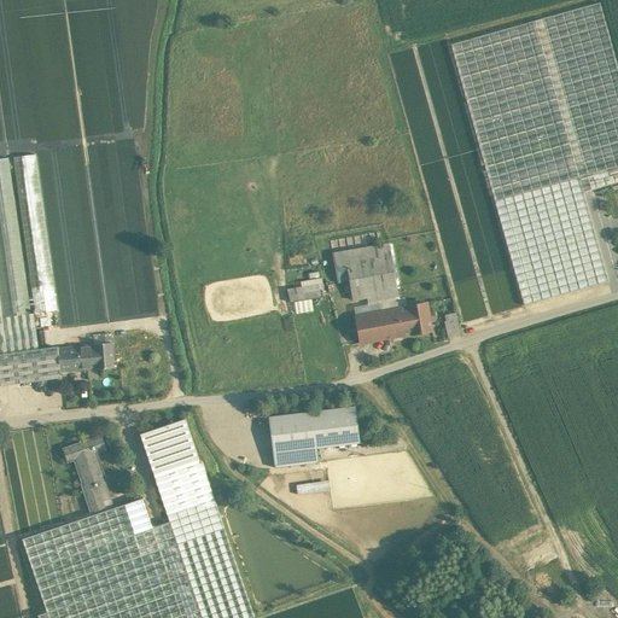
[(617,69),(599,3),(450,45),(524,305),(607,281),(583,192),(592,190),(588,175),(617,165),(617,69)]
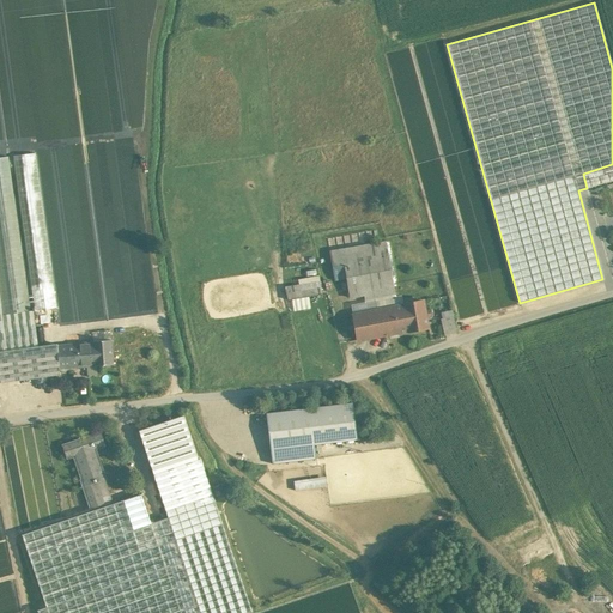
[(56,308),(35,153),(13,156),(34,308),(32,308),(32,310),(32,311),(56,308)]
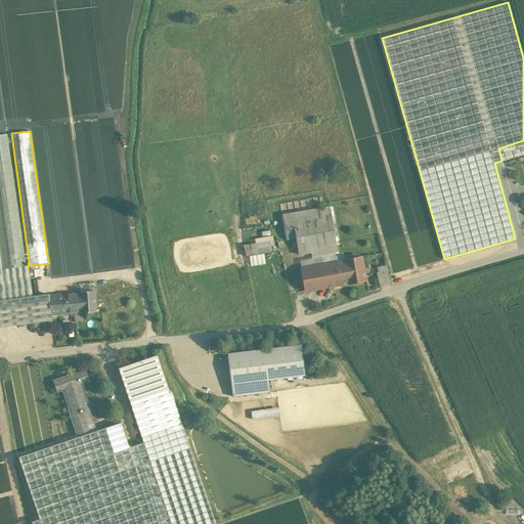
[(0,300),(33,296),(28,266),(28,265),(26,266),(7,134),(0,134),(0,300)]
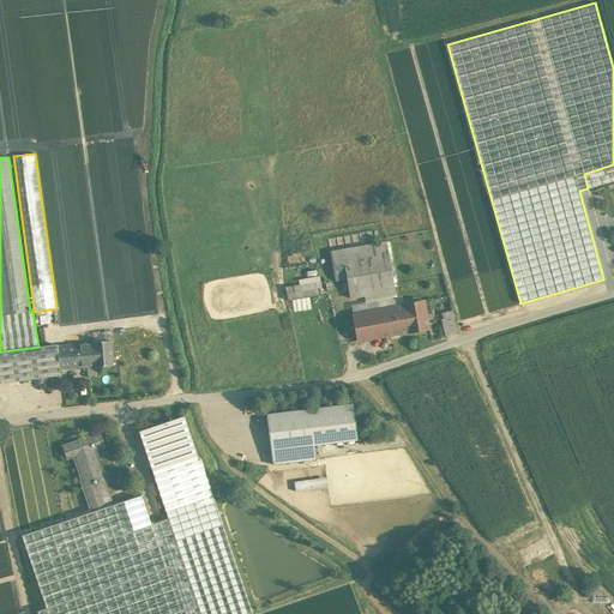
[(613,164),(584,174),(588,188),(613,180),(613,164)]
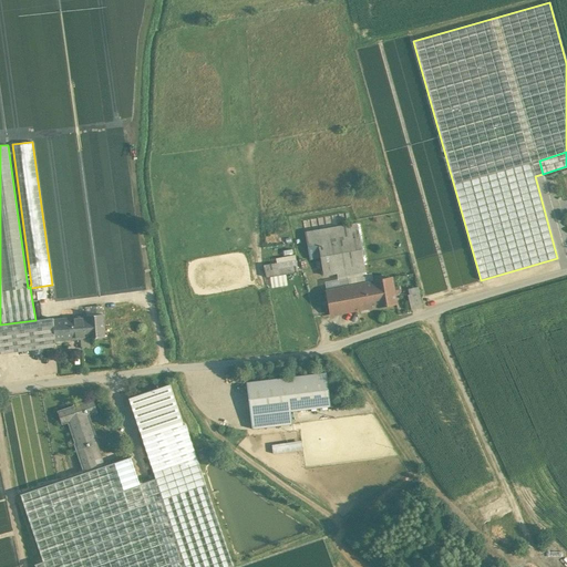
[(357,224),(305,233),(309,259),(320,257),(323,275),(333,274),(331,266),(334,266),(337,276),(366,271),(357,224)]
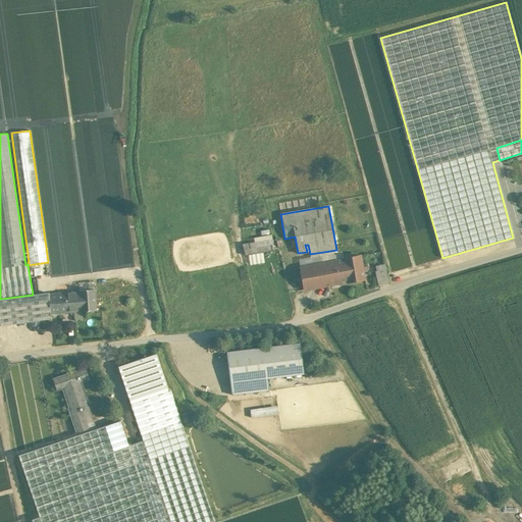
[(272,240),(243,245),(245,255),(274,250),(272,240)]
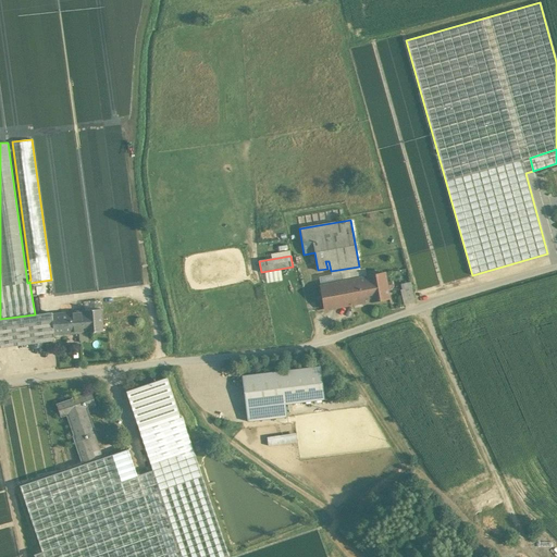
[(357,270),(342,273),(343,282),(321,286),(324,309),(370,300),(367,276),(358,279),(357,270)]
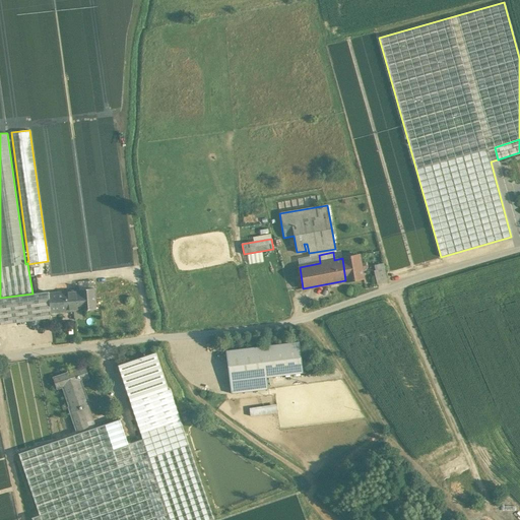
[(359,255),(342,258),(345,280),(345,281),(363,278),(362,269),(366,268),(365,263),(361,263),(359,255)]
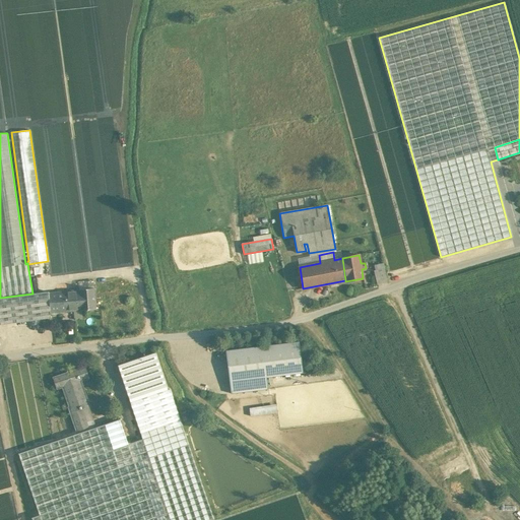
[(384,268),(374,270),(377,284),(387,282),(384,268)]
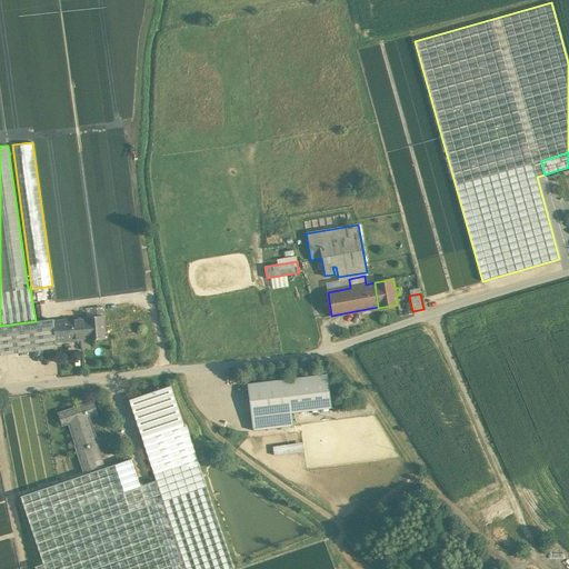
[(83,317),(97,316),(96,305),(82,306),(83,317)]
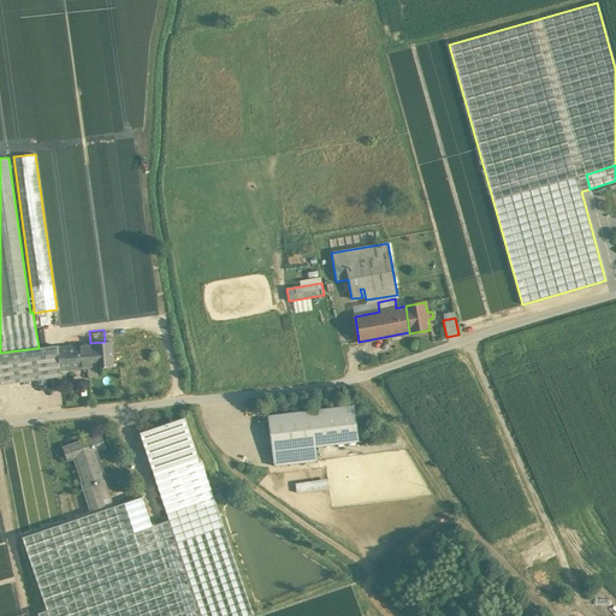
[(90,343),(58,347),(59,371),(113,367),(112,342),(105,342),(90,343)]
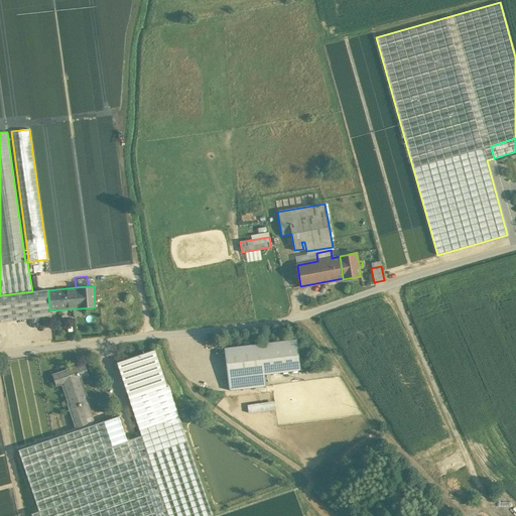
[(32,291),(0,295),(0,321),(50,315),(49,310),(48,290),(47,289),(32,291)]
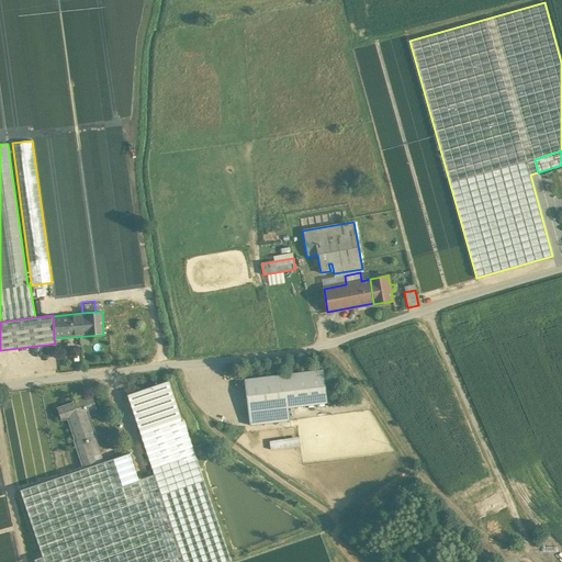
[(323,369),(244,379),(249,425),(290,420),(288,407),(327,403),(323,369)]
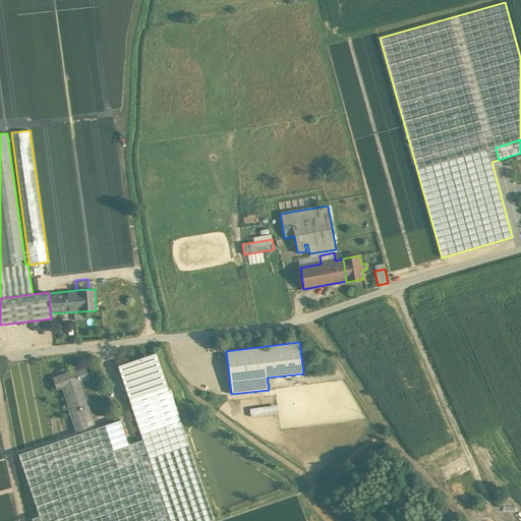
[(53,443),(18,454),(40,516),(32,519),(33,520),(209,520),(214,519),(170,389),(168,390),(155,353),(117,365),(142,440),(127,445),(119,420),(53,443)]
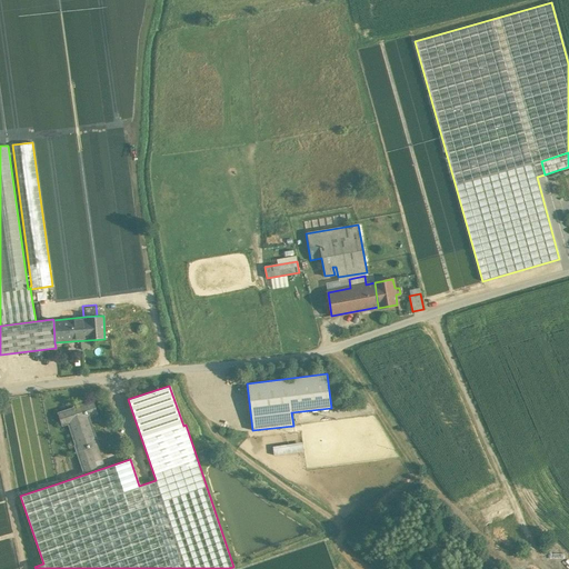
[(49,449),(40,392),(2,398),(10,452),(36,449),(36,453),(42,452),(42,450),(49,449)]
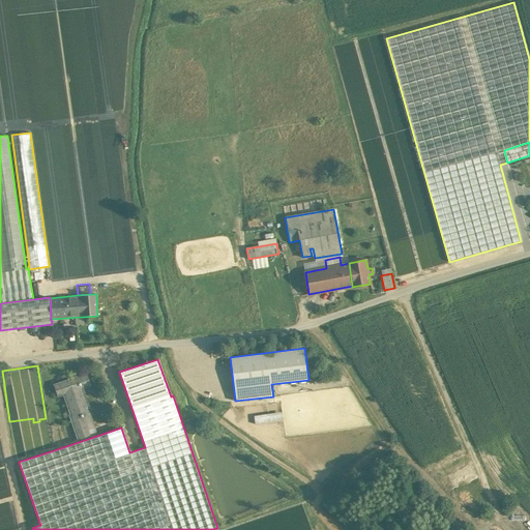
[(87,374),(54,385),(57,396),(63,394),(72,419),(71,420),(76,433),(88,429),(84,416),(90,414),(91,414),(82,388),(91,385),(87,374)]
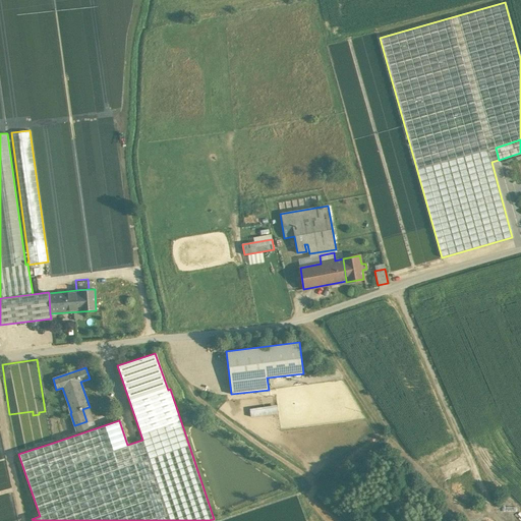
[(248,408),(249,416),(278,412),(276,404),(248,408)]
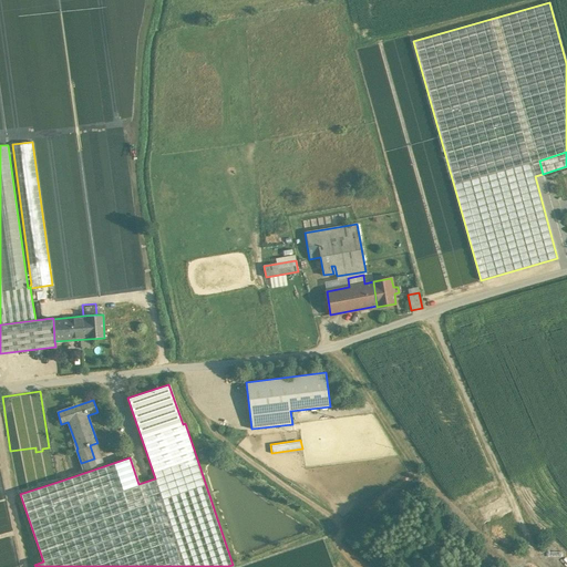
[(94,459),(96,465),(103,463),(96,443),(90,445),(94,459)]
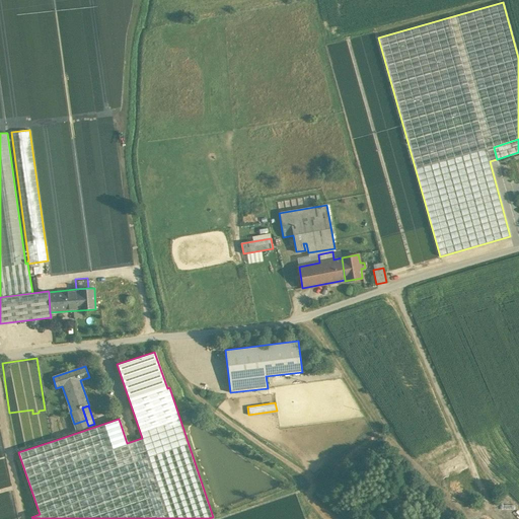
[(86,420),(74,424),(76,430),(88,426),(86,420)]
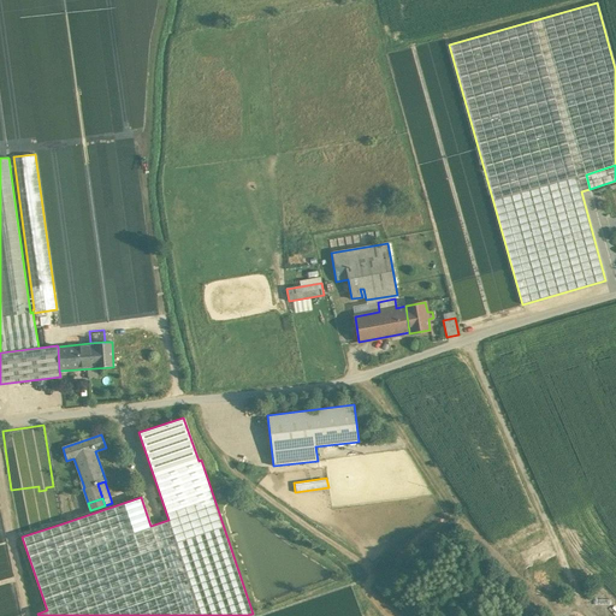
[(532,615),(537,610),(525,603),(515,615),(532,615)]
